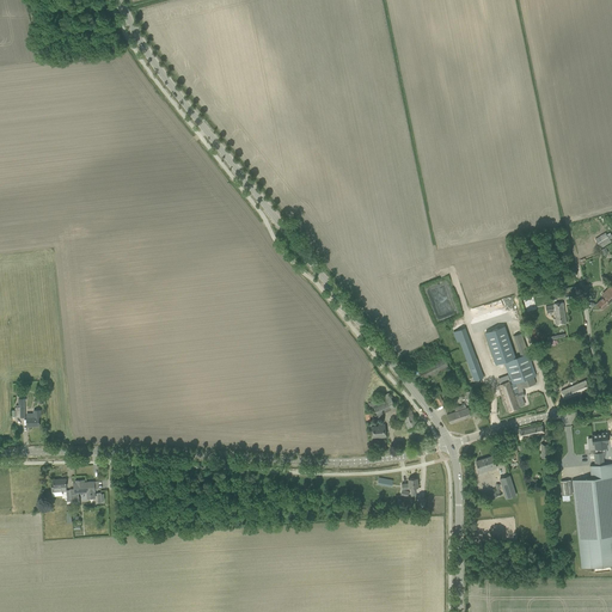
[(606,233),(595,239),(600,249),(611,242),(606,233)]
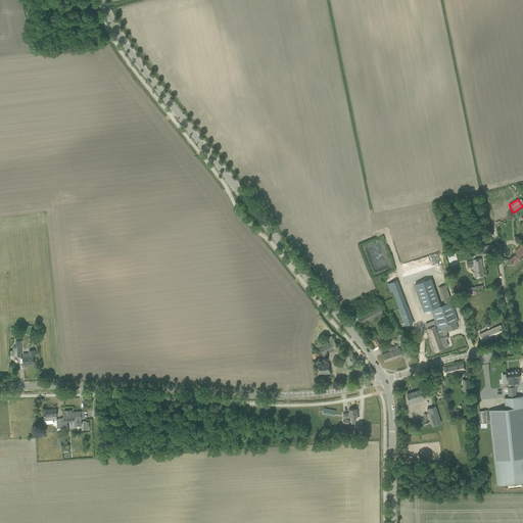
[(510,259),(514,265),(522,256),(522,242),(516,249),(517,250),(514,253),(515,254),(510,259)]
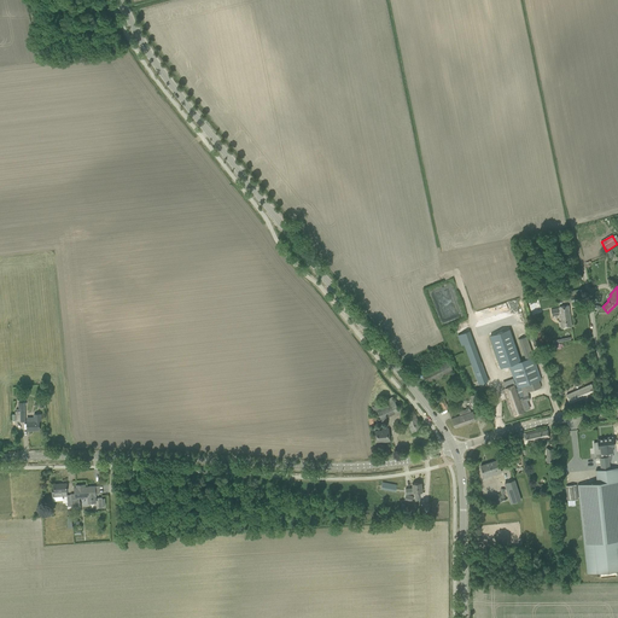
[(560,324),(561,328),(572,327),(569,305),(560,307),(560,308),(551,309),(552,316),(560,315),(561,322),(560,324)]
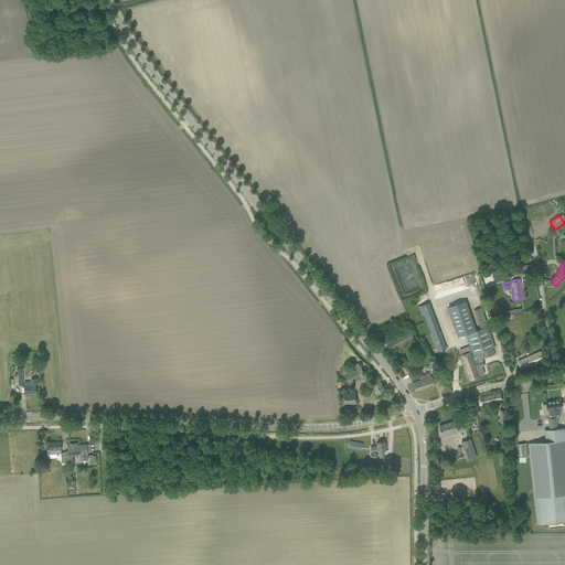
[(466,301),(447,307),(457,337),(466,334),(472,354),(471,355),(470,352),(459,355),(465,371),(467,371),(476,366),(475,364),(477,363),(479,368),(484,365),(482,359),(494,354),(492,348),(494,348),(492,342),(488,327),(481,308),(473,310),(480,329),(476,330),(466,301)]
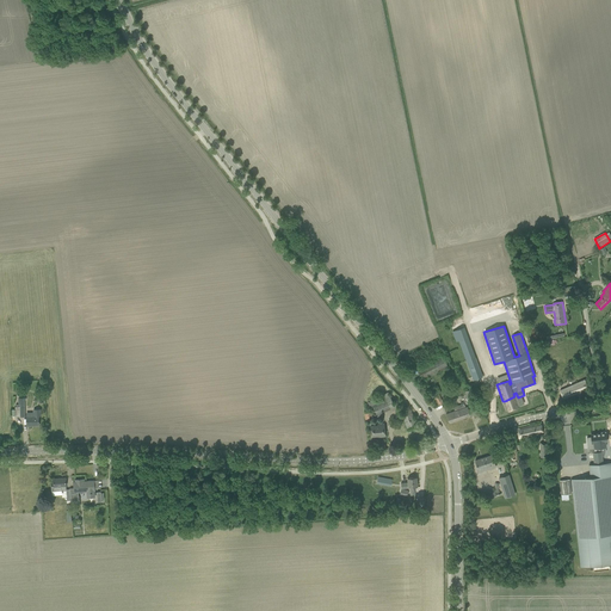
[(471,375),(474,380),(482,376),(480,371),(464,327),(452,332),(456,343),(460,341),(471,375)]
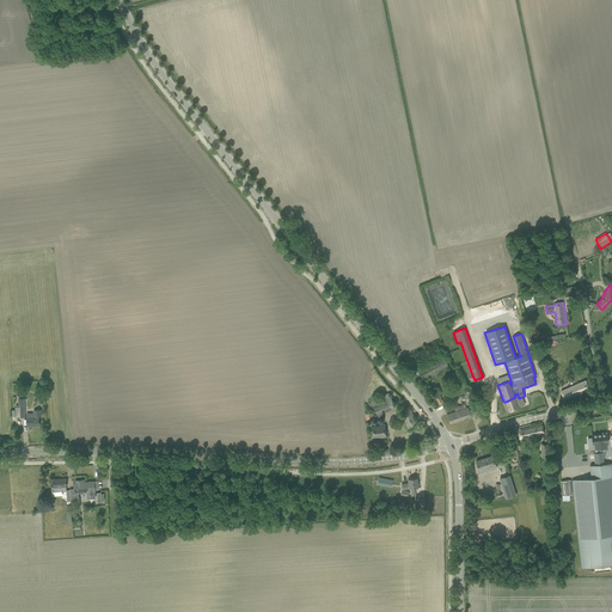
[(561,391),(564,399),(589,389),(586,380),(561,391)]
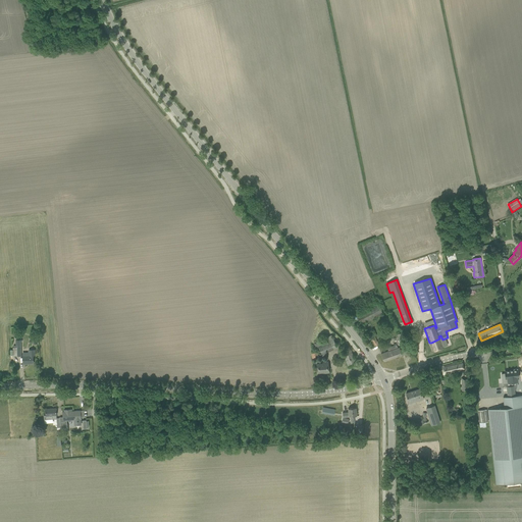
[(370,338),(374,347),(378,345),(374,336),(376,335),(374,330),(369,333),(370,335),(369,335),(370,338)]
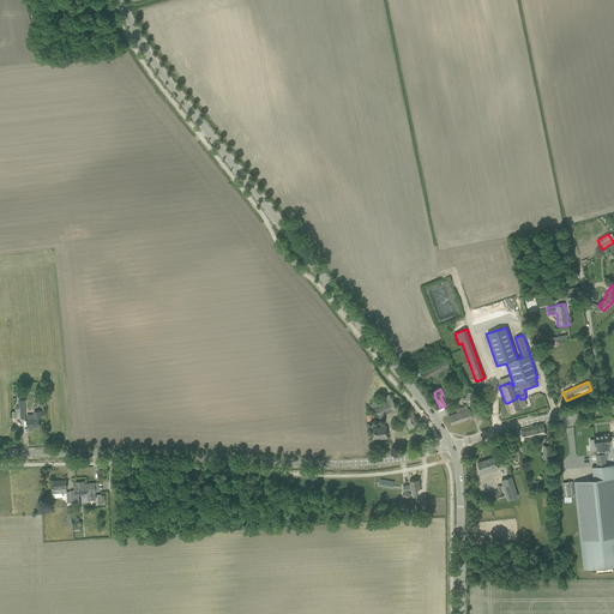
[(467,393),(470,404),(477,402),(473,391),(467,393)]
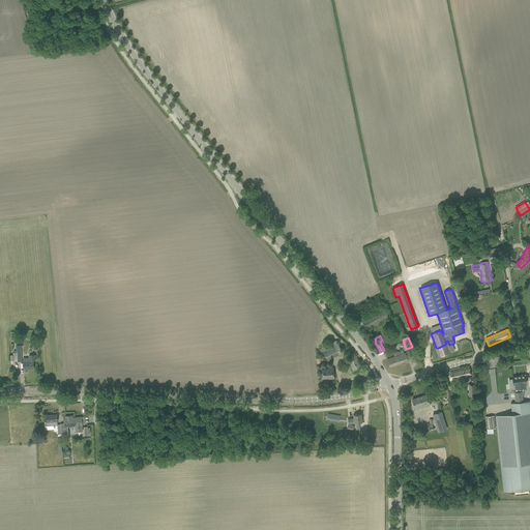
[(342,352),(336,341),(321,348),(326,360),(342,352)]
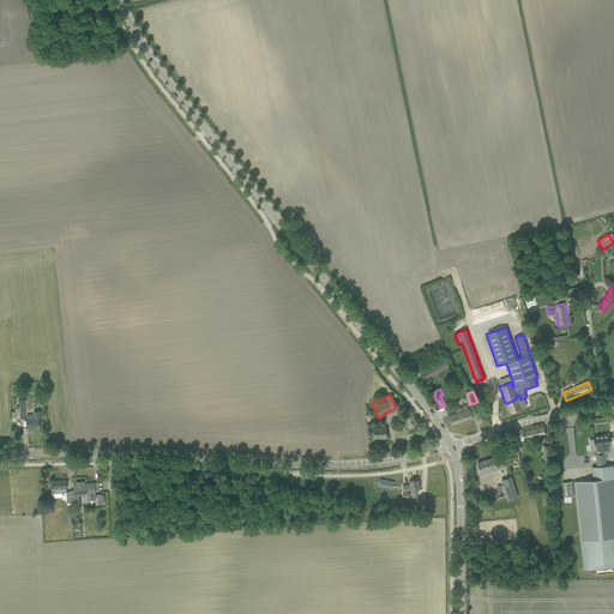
[(519,408),(517,401),(521,399),(518,395),(516,396),(517,398),(507,403),(510,411),(519,408)]
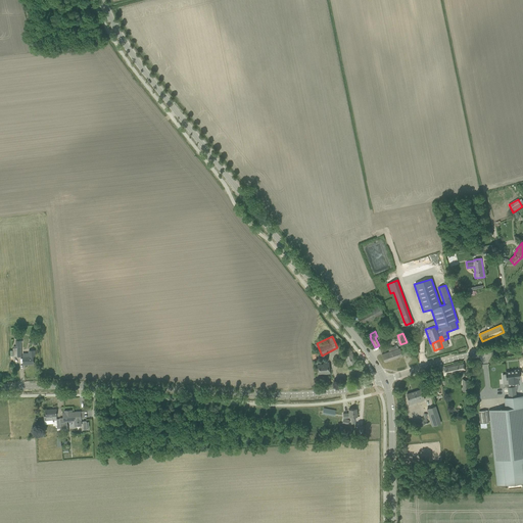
[(16,341),(16,348),(13,348),(13,357),(21,357),(20,342),(21,342),(21,340),(16,341)]
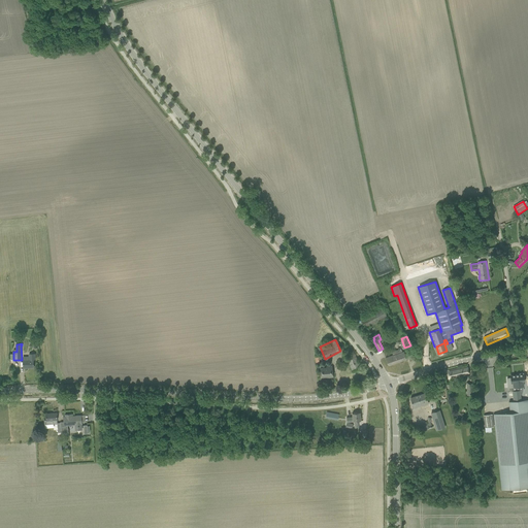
[(393,356),(386,358),(389,366),(409,359),(419,356),(416,348),(402,352),(401,349),(392,352),(393,356)]
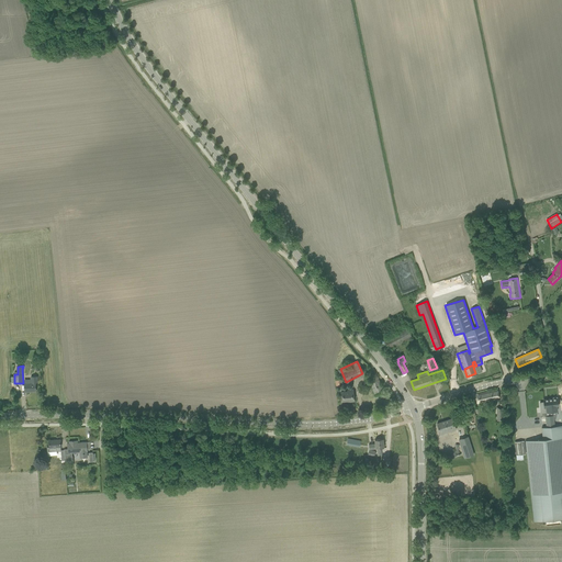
[(29,391),(29,392),(36,392),(35,386),(35,383),(37,383),(37,377),(31,377),(31,383),(24,383),(24,385),(24,391),(29,391)]
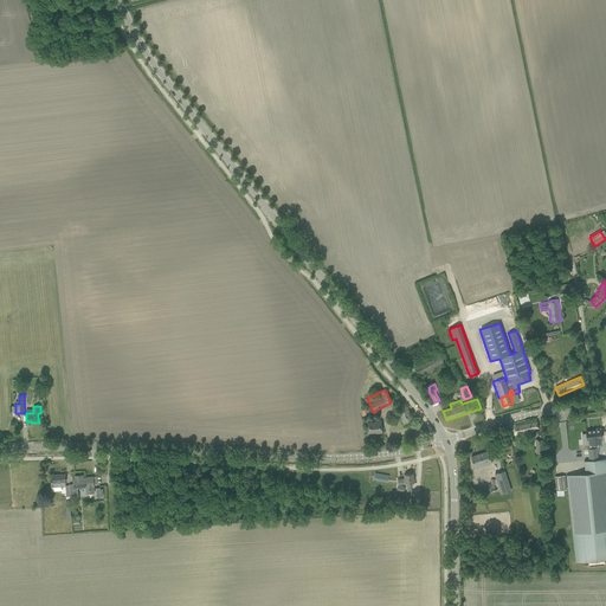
[(414,421),(406,406),(397,411),(405,426),(414,421)]
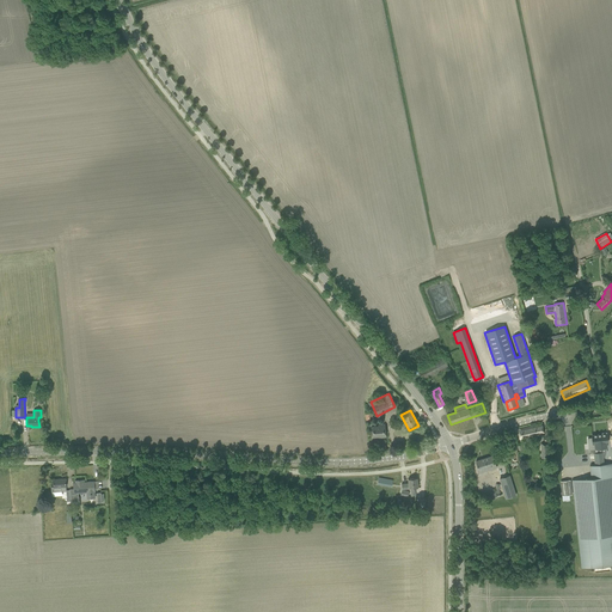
[(380,427),(372,427),(372,432),(372,438),(380,436),(380,438),(386,438),(385,424),(380,424),(380,427)]
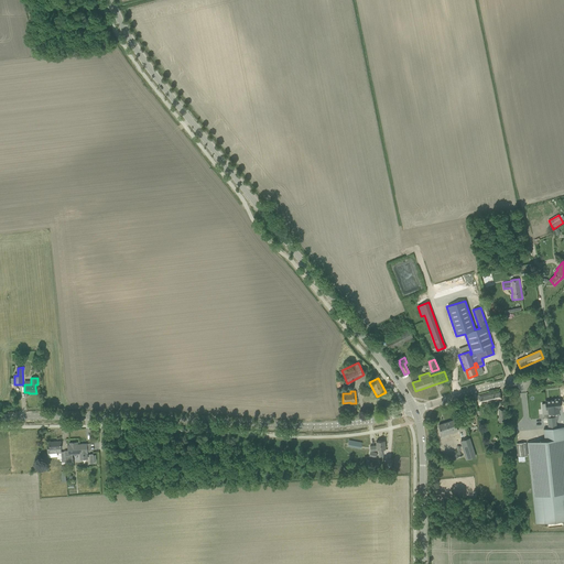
[(478,401),(478,404),(501,400),(500,397),(499,391),(491,393),(490,392),(477,396),(478,401)]
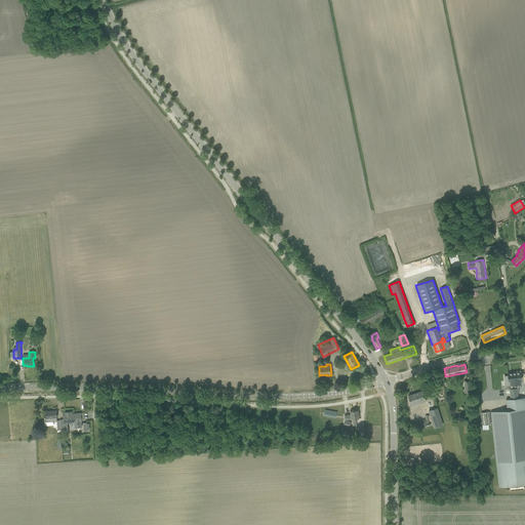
[(513,385),(513,389),(517,389),(520,388),(520,379),(521,379),(520,371),(516,371),(517,372),(508,373),(508,377),(507,377),(508,386),(513,385)]
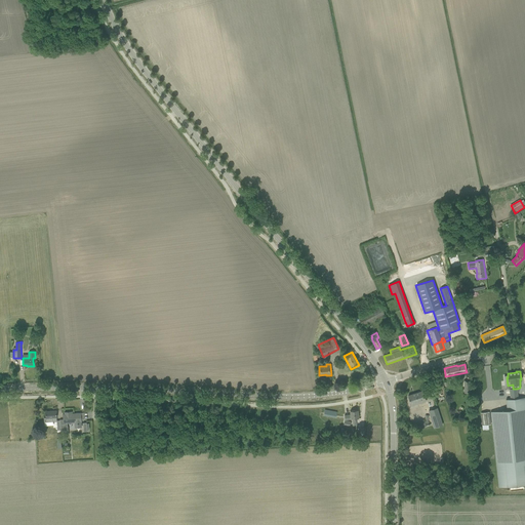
[(524,399),(524,398),(518,398),(517,389),(513,389),(509,389),(510,399),(506,400),(507,410),(490,412),(498,487),(510,486),(510,490),(524,488),(524,485),(524,484),(524,399)]
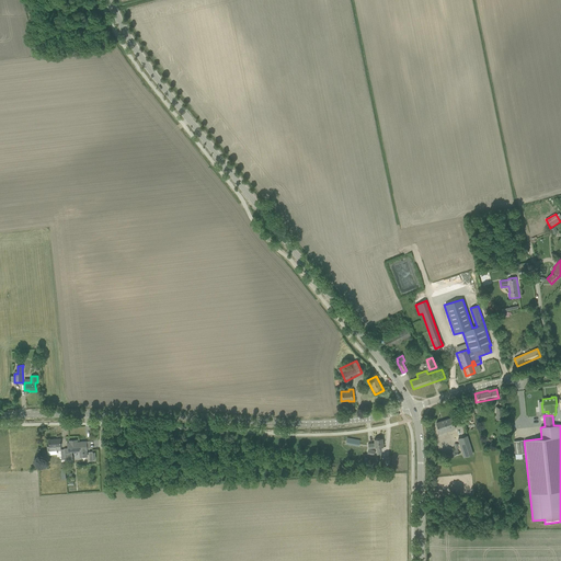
[(455,428),(453,423),(451,418),(436,423),(439,432),(445,430),(446,432),(455,428)]
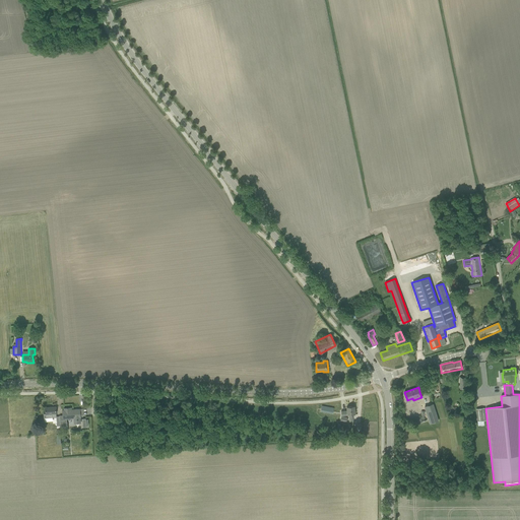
[(425,406),(430,424),(438,421),(433,404),(425,406)]
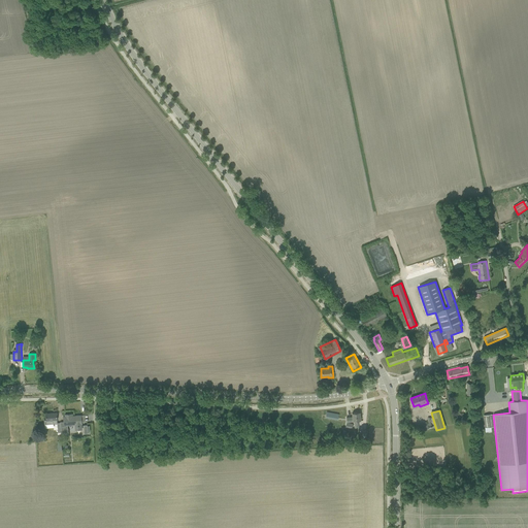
[(57,423),(57,420),(57,413),(50,414),(50,415),(46,415),(46,420),(44,421),(44,425),(53,424),(54,426),(54,429),(57,429),(58,430),(56,430),(56,433),(58,432),(58,434),(61,434),(61,432),(60,423),(57,423)]
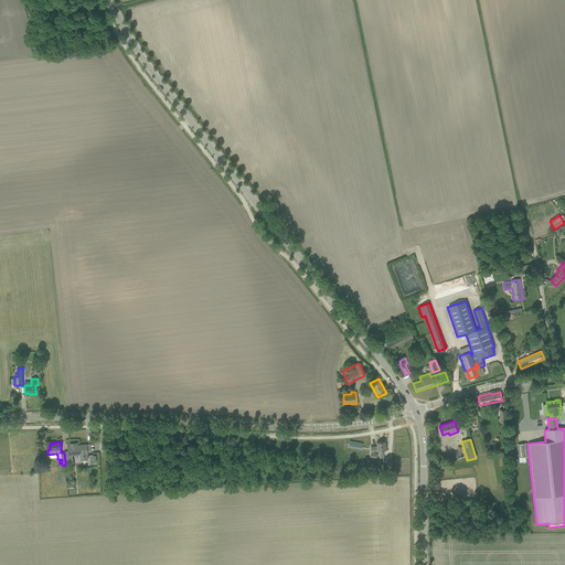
[(383,450),(385,450),(385,441),(376,443),(377,447),(371,447),(371,451),(379,451),(380,458),(383,457),(383,450)]
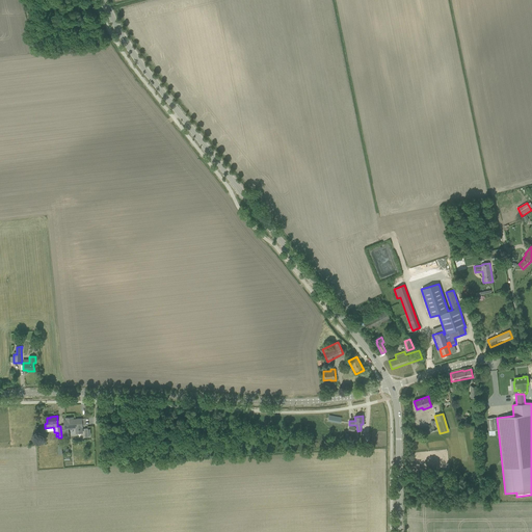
[(82,427),(81,419),(73,420),(73,418),(65,418),(65,420),(63,420),(64,425),(60,426),(61,435),(61,437),(69,437),(69,432),(68,432),(68,428),(76,428),(76,429),(78,429),(78,430),(79,430),(79,429),(82,429),(82,427)]
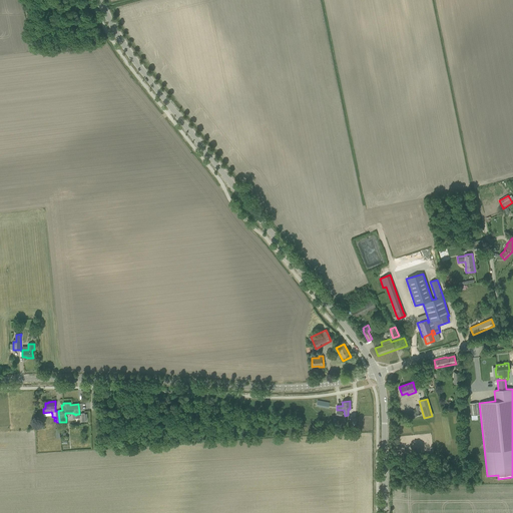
[(470,404),(471,416),(479,415),(478,403),(470,404)]
